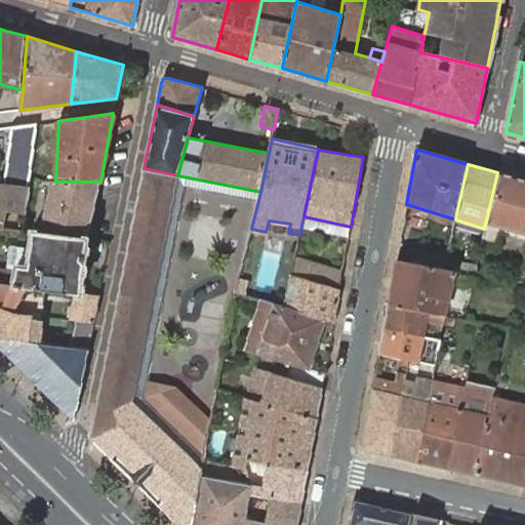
[(177,175),(144,168),(91,433),(91,435),(91,436),(92,438),(92,439),(93,440),(94,441),(179,524),(191,524),(200,476),(201,469),(133,402),(177,175)]
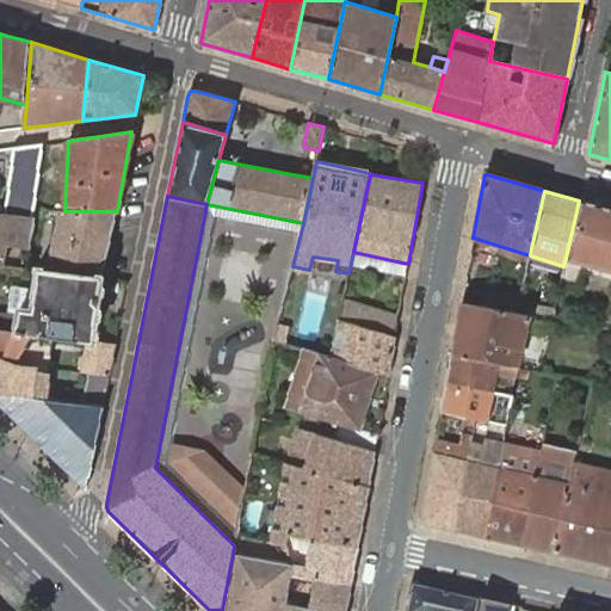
[(610,209),(579,201),(566,258),(563,266),(560,285),(579,290),(585,261),(610,269),(610,209)]
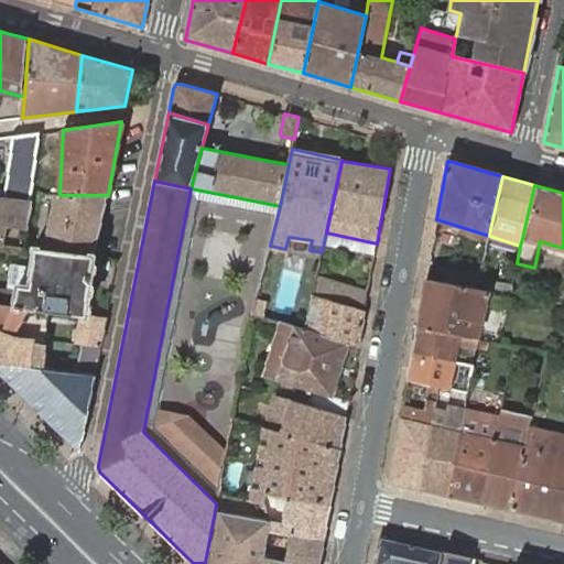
[(60,195),(57,195),(47,236),(45,249),(91,257),(107,195),(60,195)]
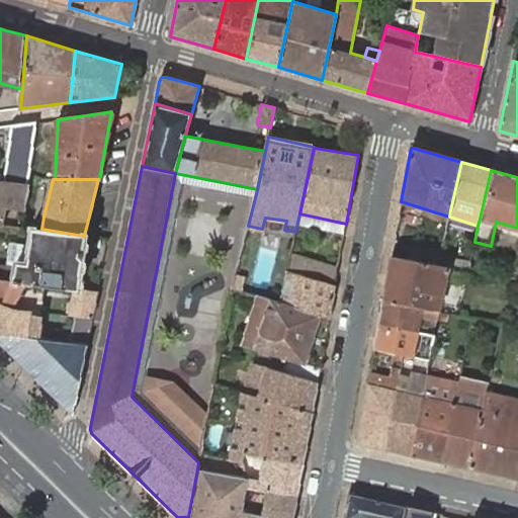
[(0,224),(22,227),(29,185),(0,181),(0,224)]
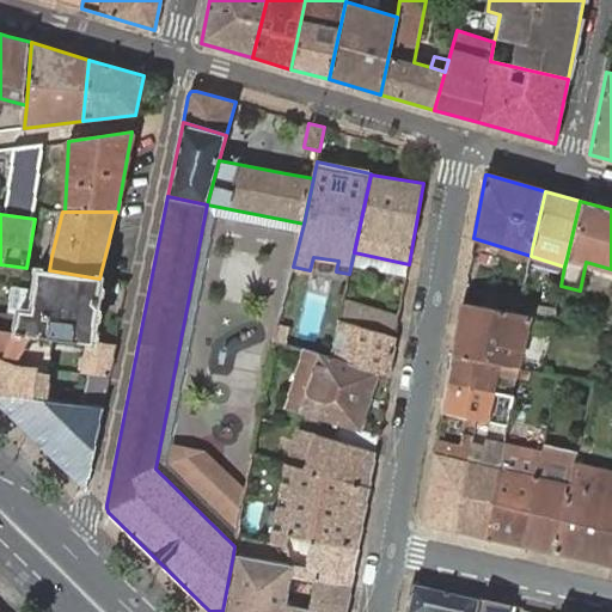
[(409,264),(354,252),(352,263),(407,275),(409,264)]
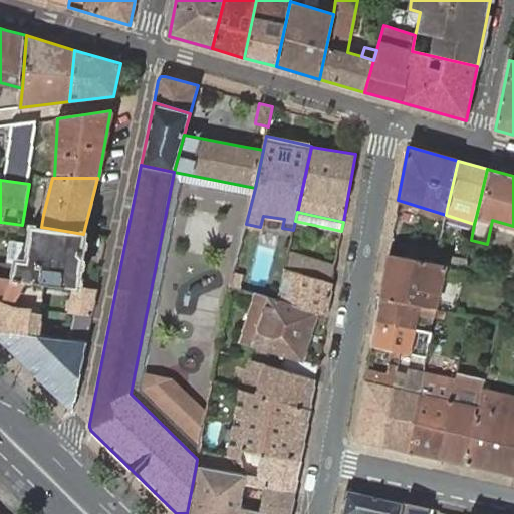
[(85,234),(83,234),(41,227),(32,226),(28,261),(15,259),(13,279),(44,283),(74,288),(78,288),(85,234)]
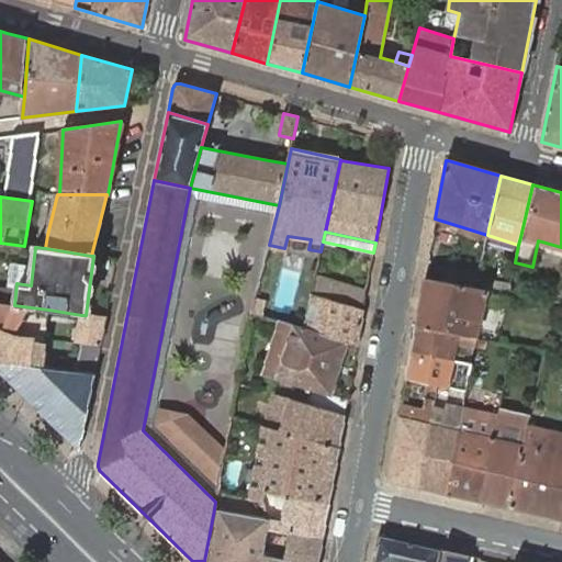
[(428,257),(424,279),(475,288),(476,281),(479,272),(428,257)]
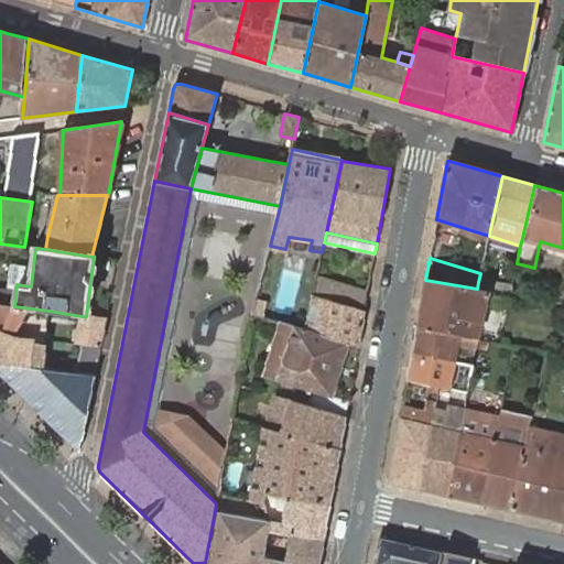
[(313,296),(365,312),(368,292),(316,280),(313,296)]
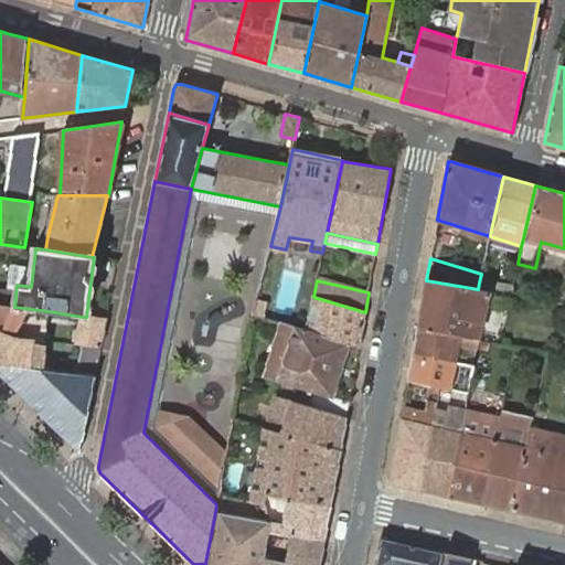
[(426,280),(418,327),(477,339),(487,291),(478,289),(426,280)]
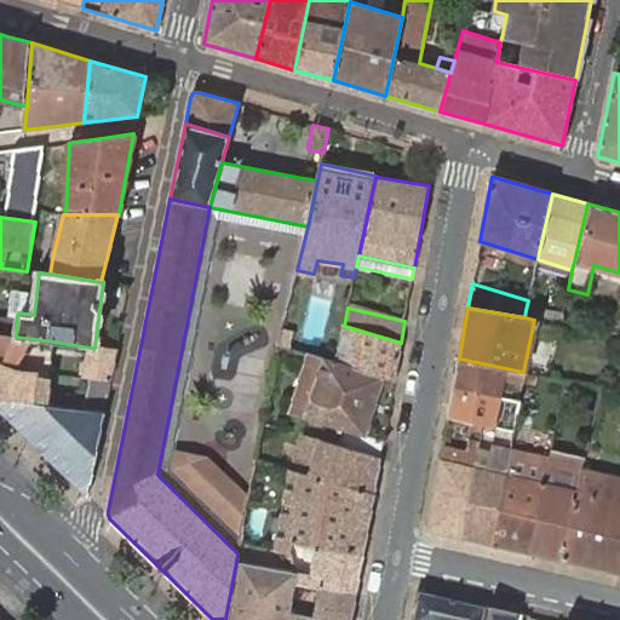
[(338,356),(336,363),(384,379),(394,382),(401,343),(344,326),(340,342),(350,344),(346,357),(338,356)]
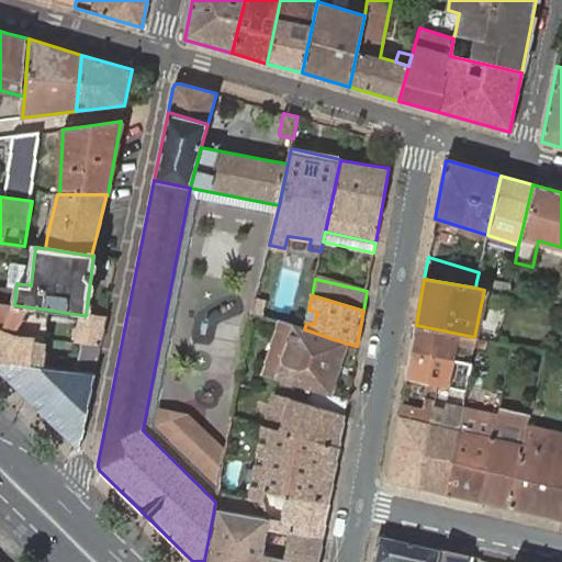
[(48,310),(14,305),(0,303),(0,328),(13,336),(44,338),(48,310)]
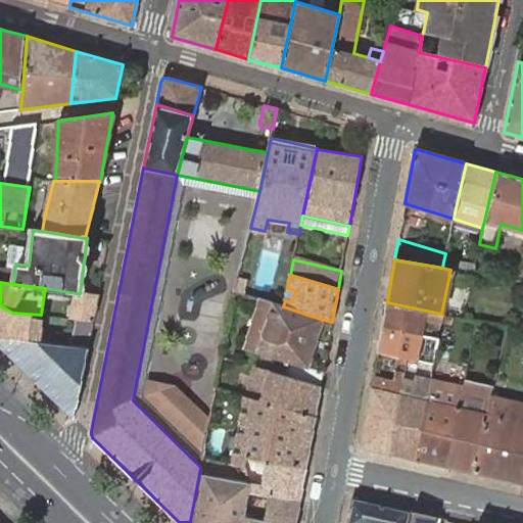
[(94,321),(99,295),(80,293),(76,293),(70,319),(76,319),(94,321)]
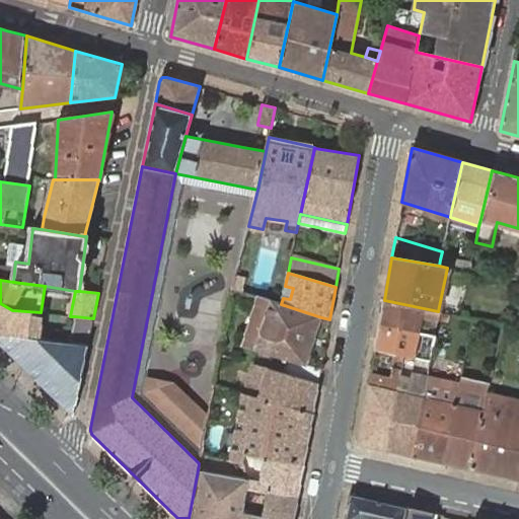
[(271,301),(258,297),(256,303),(243,346),(255,349),(271,301)]
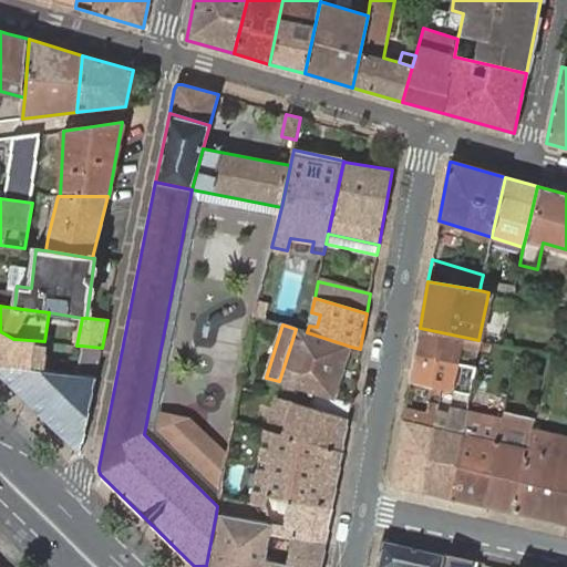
[(420,328),(415,354),(475,368),(480,341),(478,340),(420,328)]
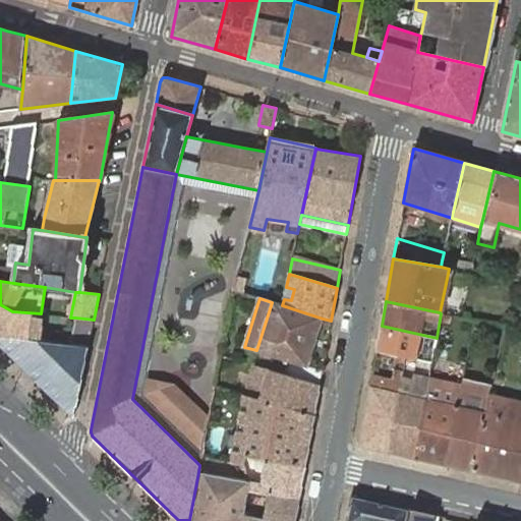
[(284,375),(320,386),(322,370),(307,366),(323,319),(282,305),(272,302),(256,350),(289,360),(284,375)]
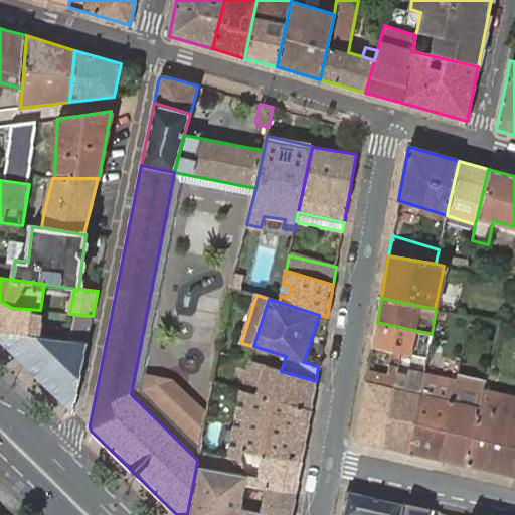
[(35,336),(40,310),(12,308),(0,301),(0,331),(5,332),(26,335),(35,336)]
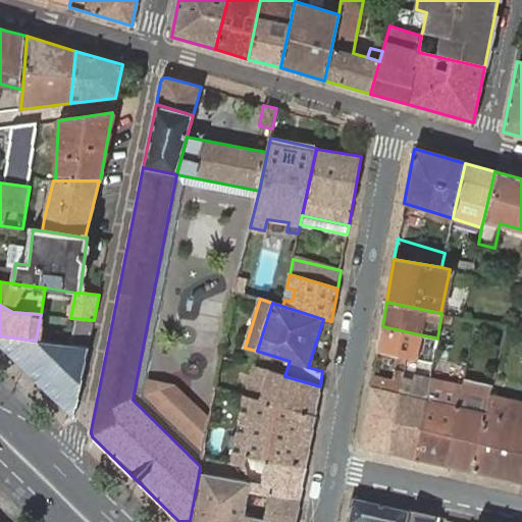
[(89,348),(94,320),(75,318),(70,345),(89,348)]
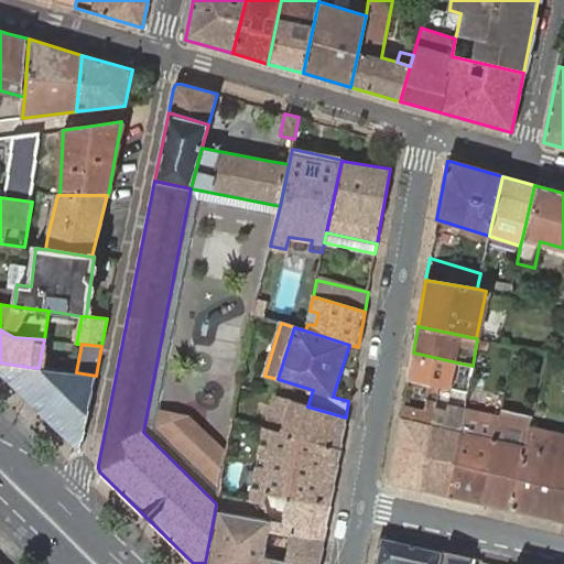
[(473,366),(413,353),(408,380),(433,384),(440,386),(467,392),(473,366)]
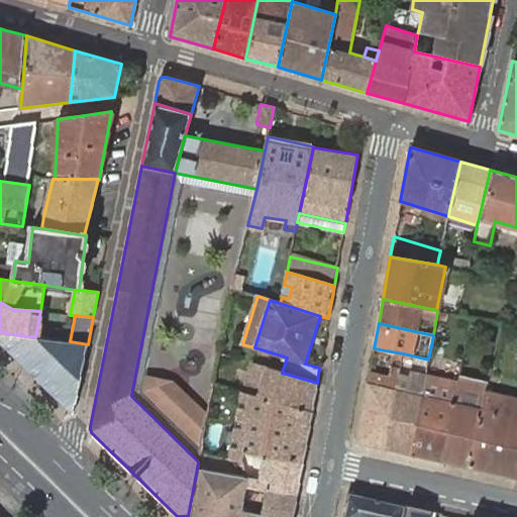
[(26,336),(10,352),(73,414),(75,412),(88,344),(70,341),(35,337),(26,336)]
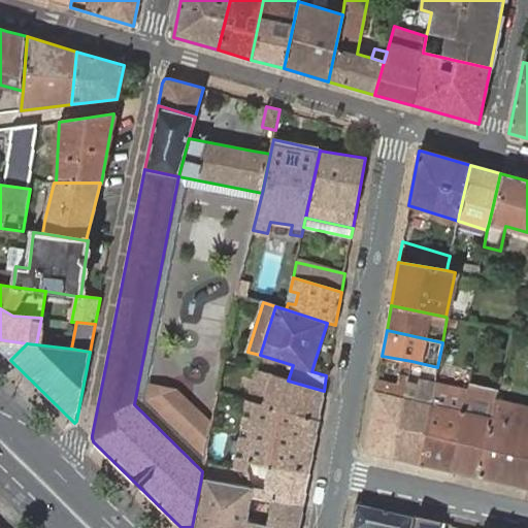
[(288,381),(258,371),(249,401),(319,422),(324,391),(288,381)]
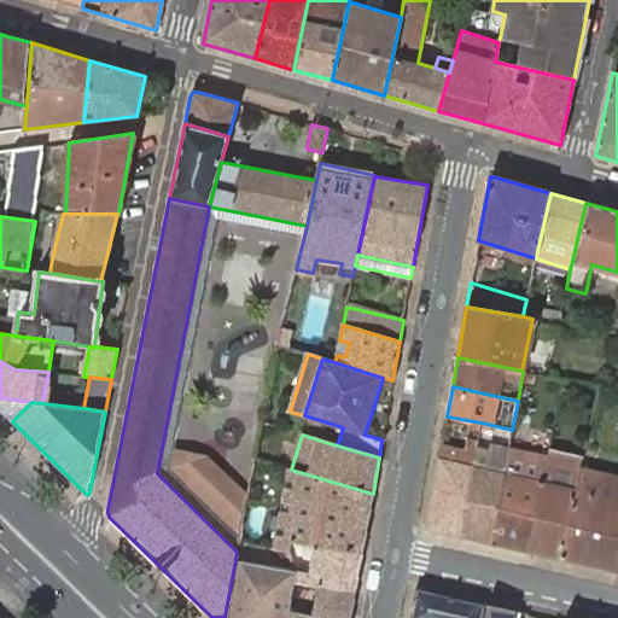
[(464,452),(442,447),(439,458),(427,529),(460,537),(473,465),(474,454),(477,443),(466,441),(464,452)]
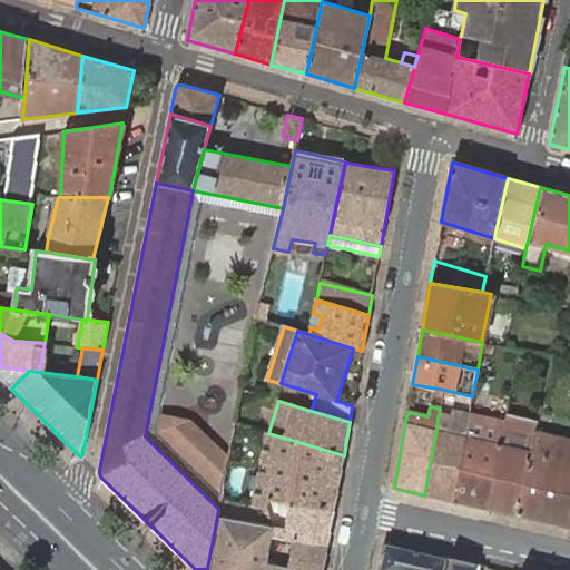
[(485,416),(470,412),(469,415),(452,501),(483,509),(503,430),(483,424),(485,416)]
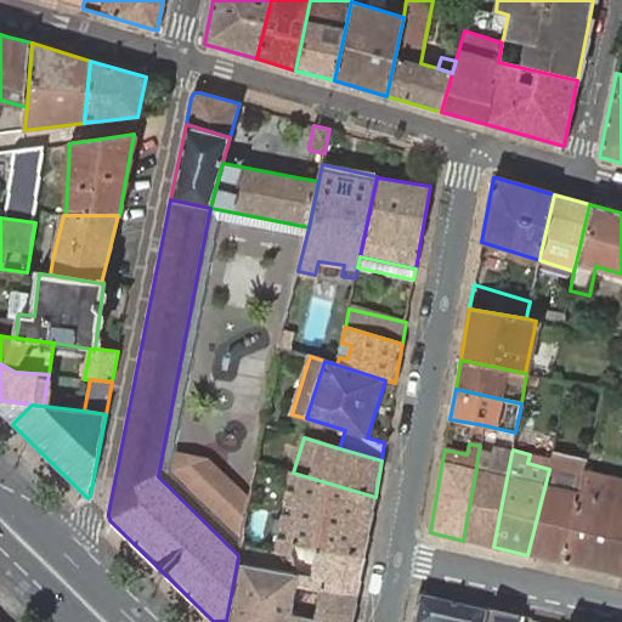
[(463,541),(493,547),(512,453),(503,451),(501,462),(478,457),(476,468),(463,541)]
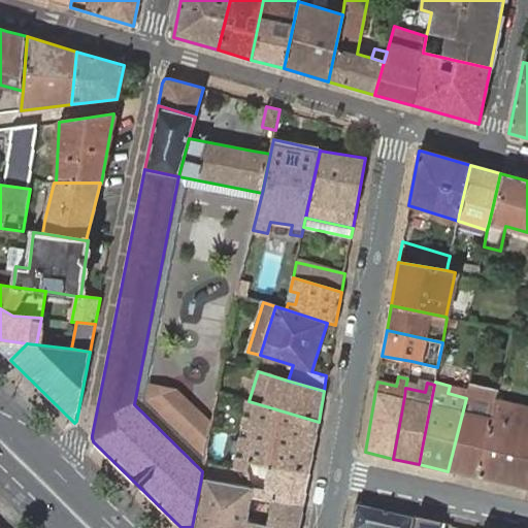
[(146,398),(205,456),(211,423),(178,389),(150,384),(146,398)]
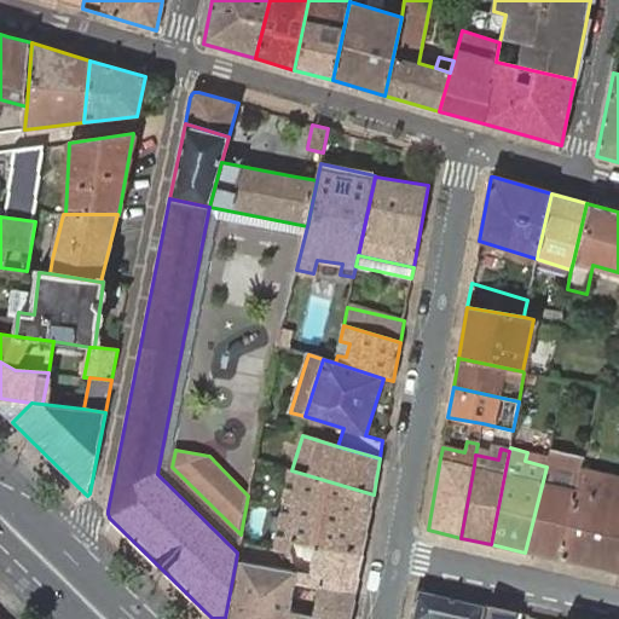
[(582,469),(584,458),(549,450),(547,467),(525,553),(561,560),(582,469)]
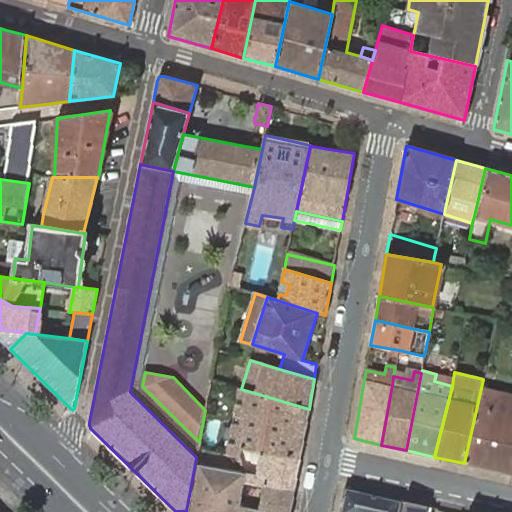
[(241,389),(238,388),(226,454),(239,457),(241,449),(260,452),(299,459),(309,409),(241,389)]
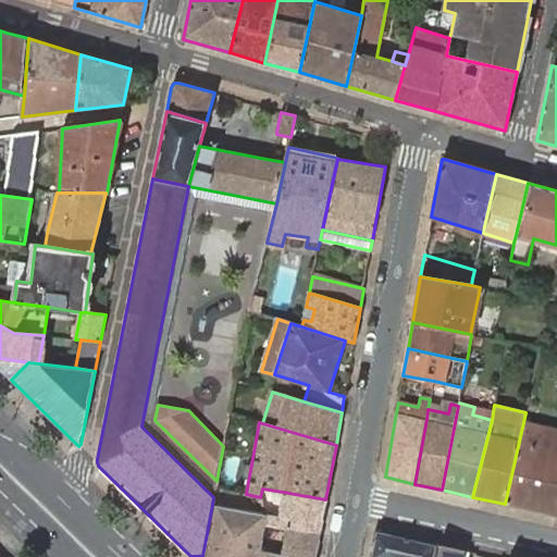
[(556,429),(546,426),(523,422),(505,504),(556,516),(556,429)]
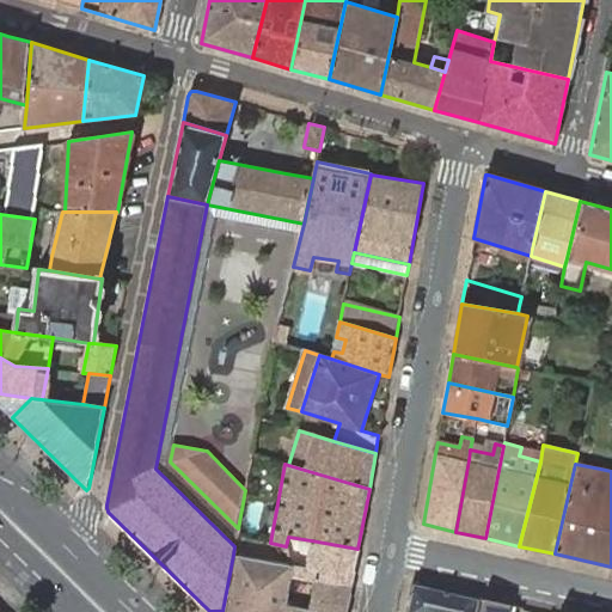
[(306,568),(293,565),(291,576),(314,580),(350,587),(357,549),(311,540),(306,568)]
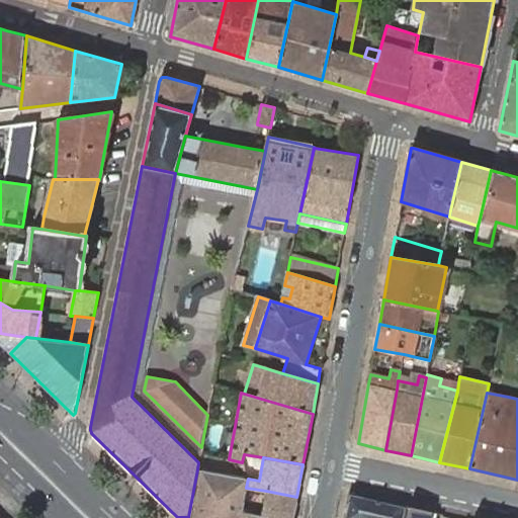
[(197,469),(188,517),(240,517),(242,513),(246,488),(248,479),(197,469)]
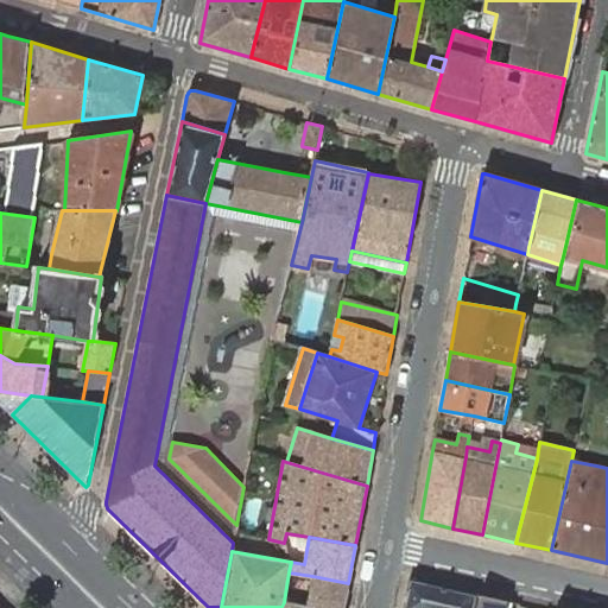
[(284,602),(282,607),(343,607),(348,583),(312,576),(306,606),(284,602)]
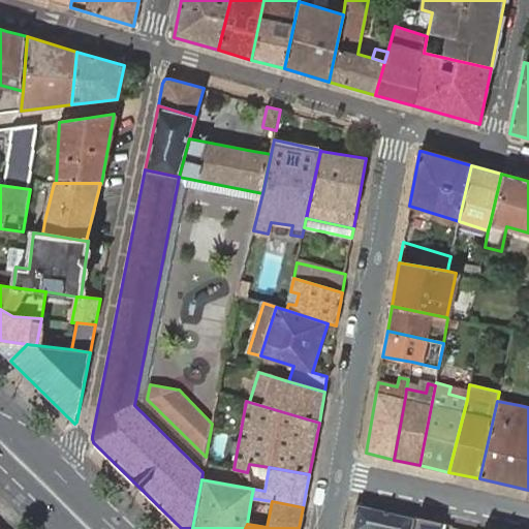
[(414,528),(417,518),(356,503),(351,528),(414,528)]
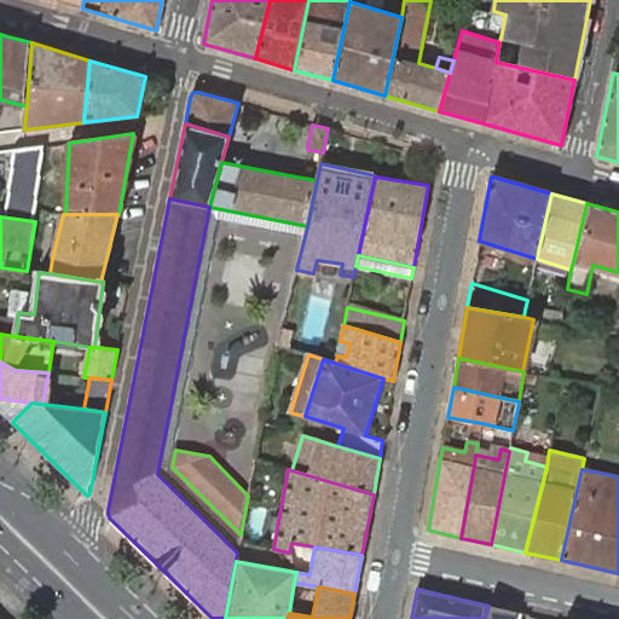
[(521,618),(522,613),(489,606),(485,618),(521,618)]
